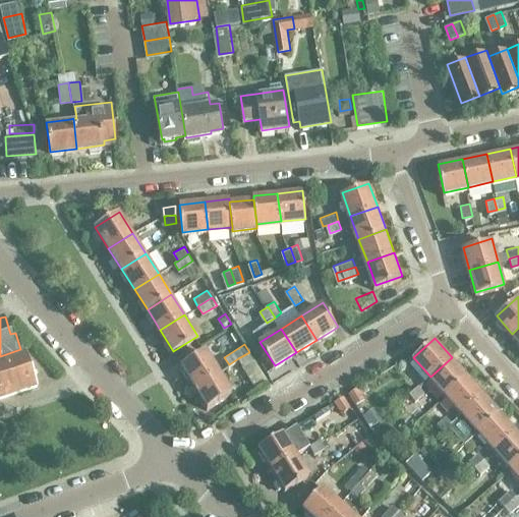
[(0,356),(0,394),(38,383),(26,348),(20,349),(0,356)]
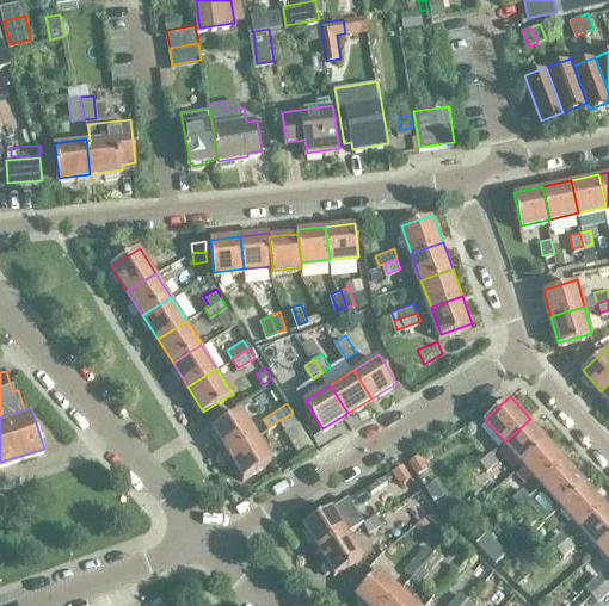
[(213,428),(228,452),(257,434),(241,410),(213,428)]
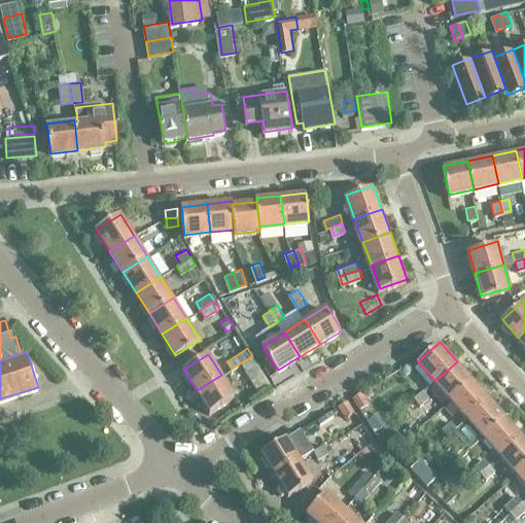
[(257,363),(252,356),(241,362),(246,371),(257,363)]
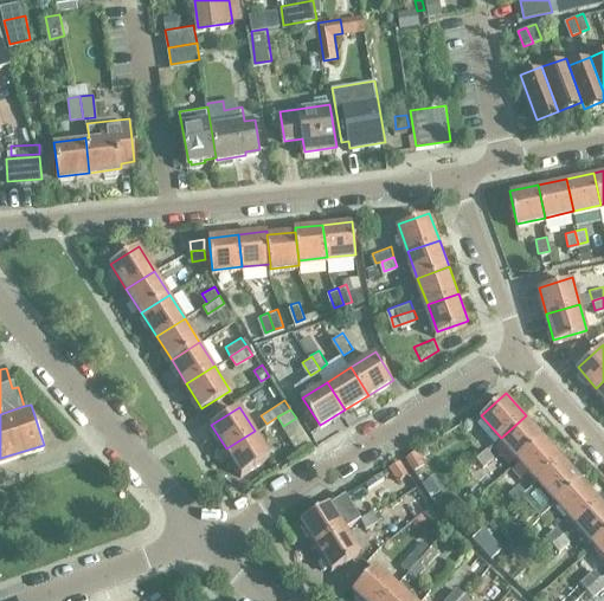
[(526,415),(501,438),(520,459),(545,437),(526,415)]
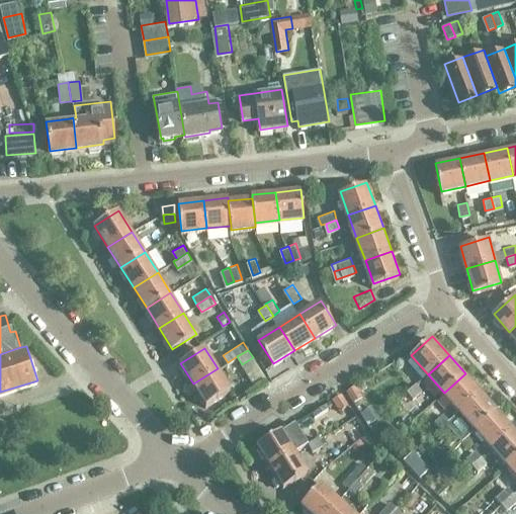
[(218,368),(193,383),(206,405),(231,390),(218,368)]
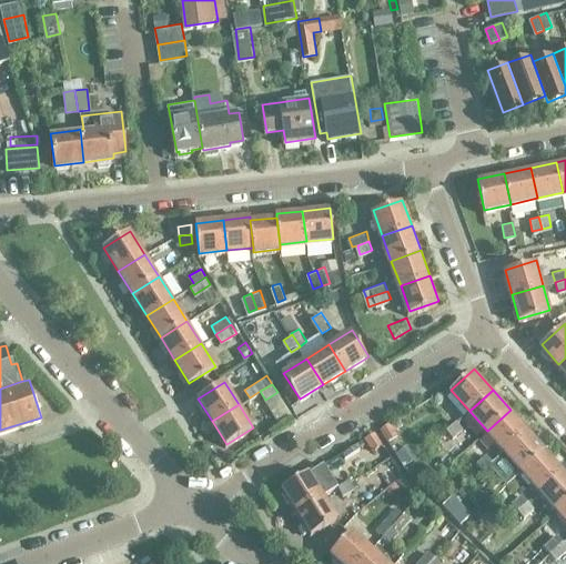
[(487,431),(504,451),(528,430),(511,410),(487,431)]
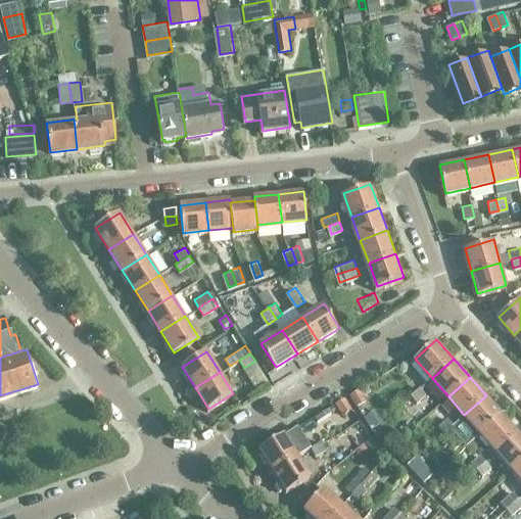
[(359,386),(350,392),(358,404),(366,397),(359,386)]
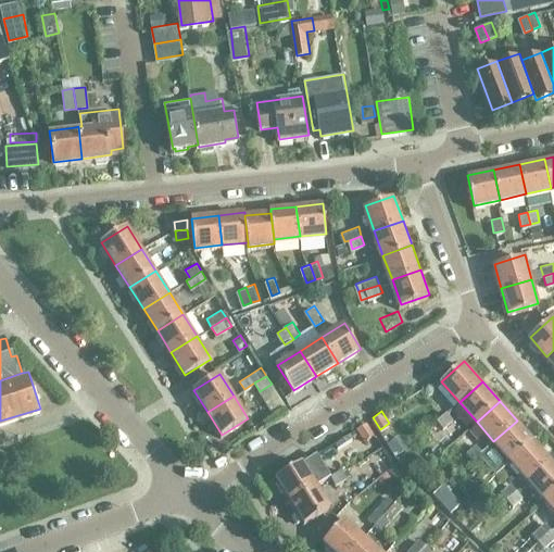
[(447,411),(437,419),(443,427),(454,418),(447,411)]
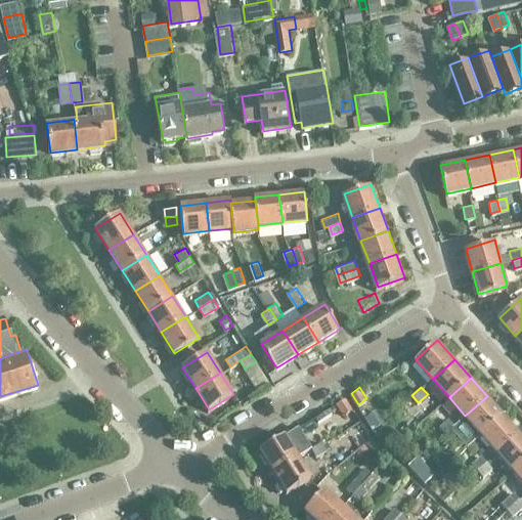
[(346,396),(337,402),(343,414),(353,407),(346,396)]
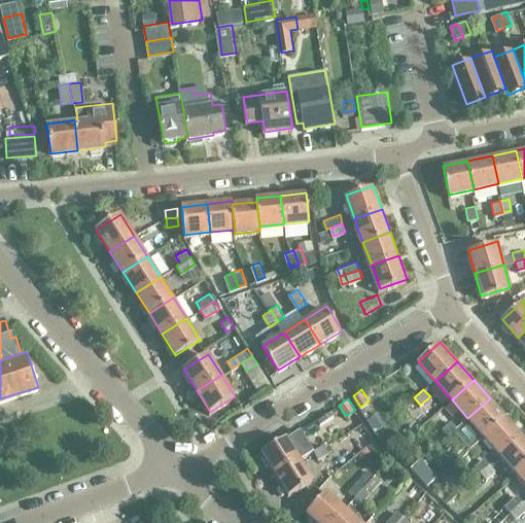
[(490,398),(467,418),(484,437),(505,417),(490,398)]
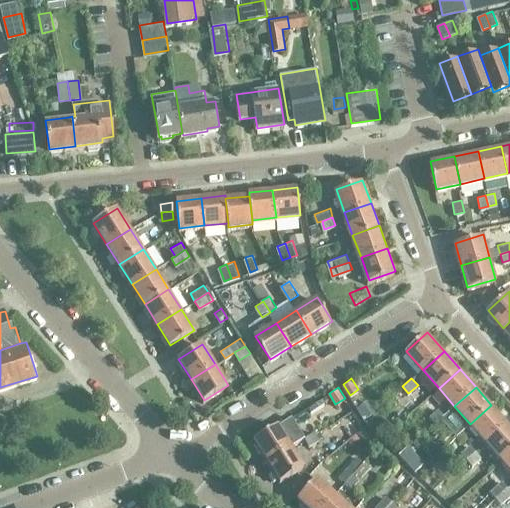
[(470,424),(486,441),(507,422),(491,405),(470,424)]
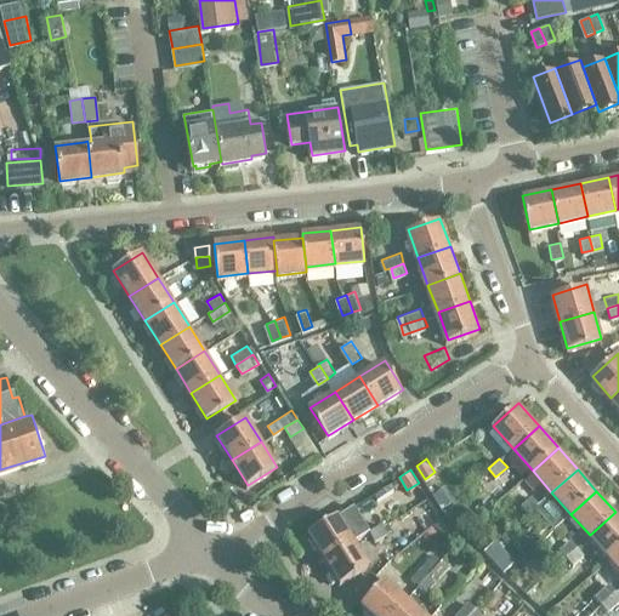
[(522,505),(528,512),(539,502),(533,495),(522,505)]
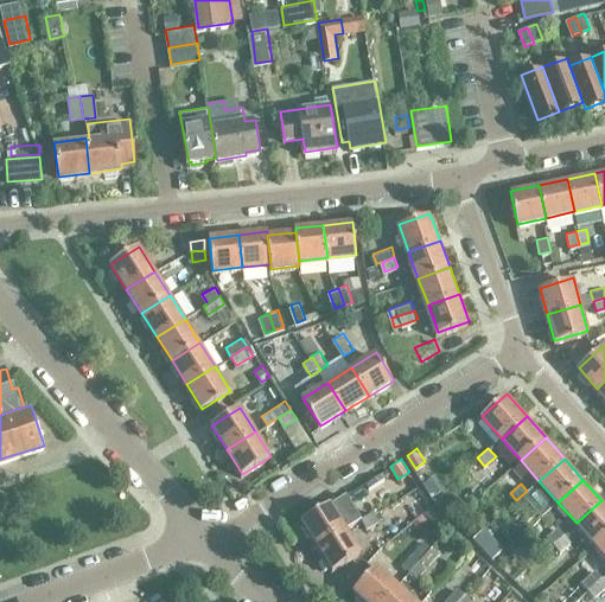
[(534,499),(527,491),(516,500),(523,508),(534,499)]
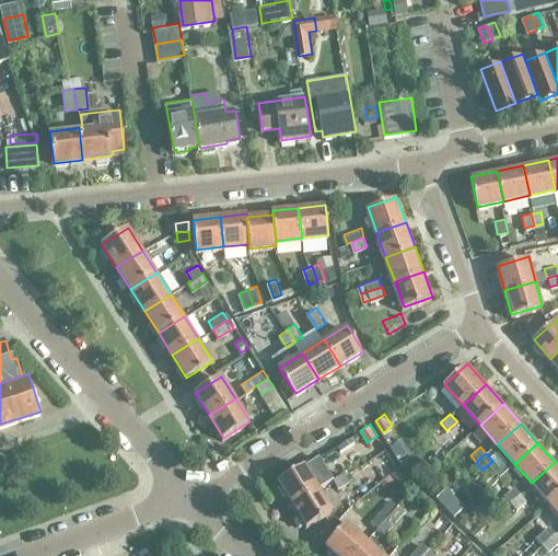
[(557,464),(555,462),(532,483),(549,502),(557,495),(557,464)]
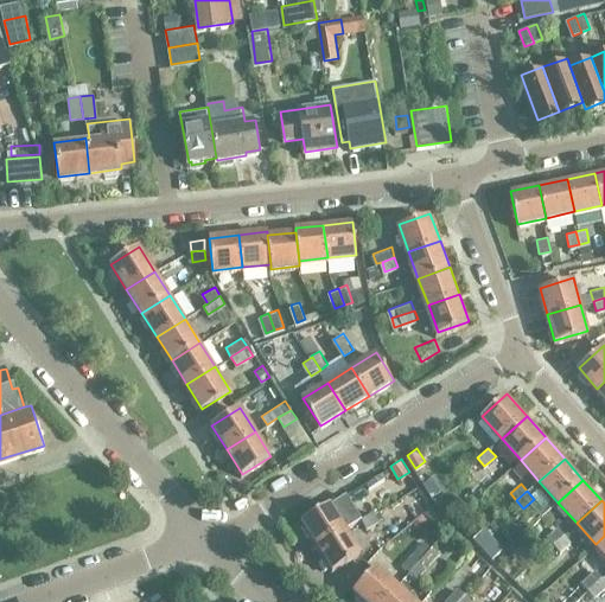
[(303,520),(317,545),(346,527),(331,503),(303,520)]
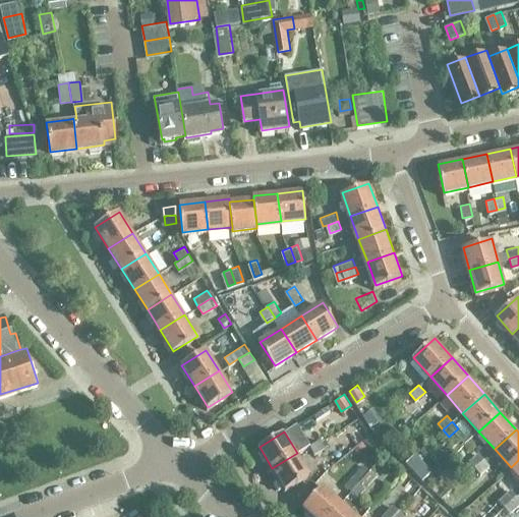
[(322,438),(310,445),(314,452),(326,445),(322,438)]
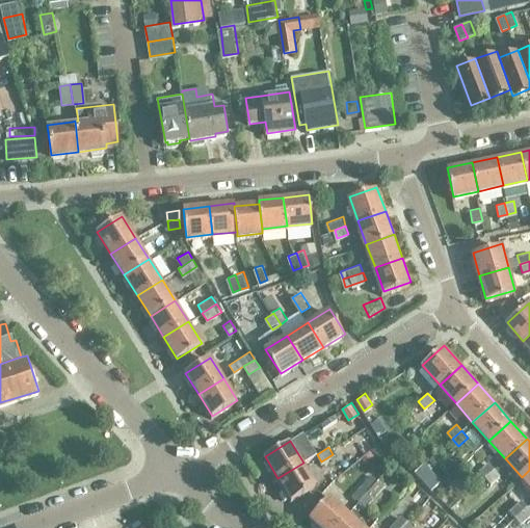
[(479,470),(485,477),(495,469),(488,462),(479,470)]
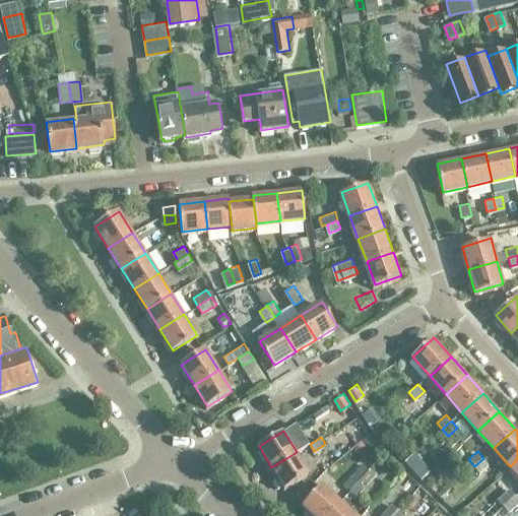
[(297,452),(271,467),(284,489),(310,472),(297,452)]
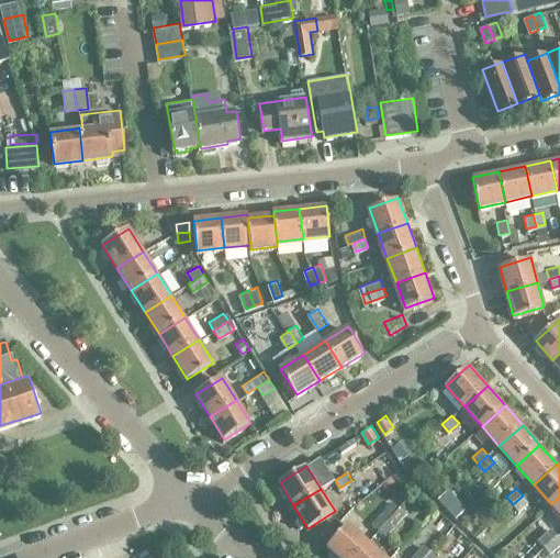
[(459,515),(466,509),(450,491),(443,498),(459,515)]
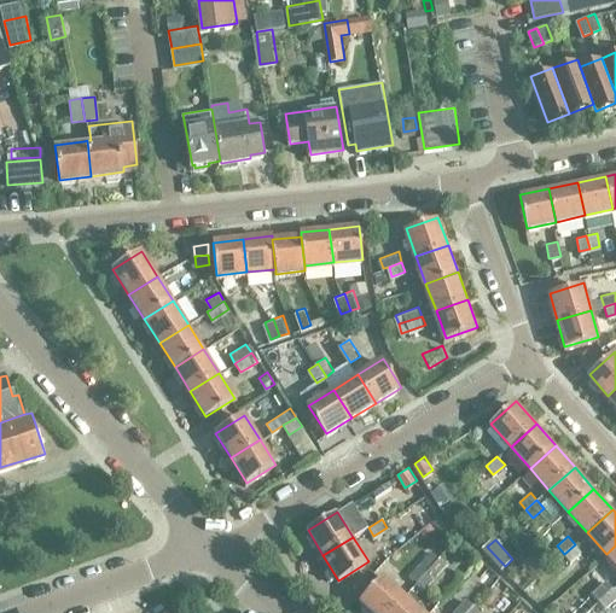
[(582,552),(575,544),(564,554),(571,561),(582,552)]
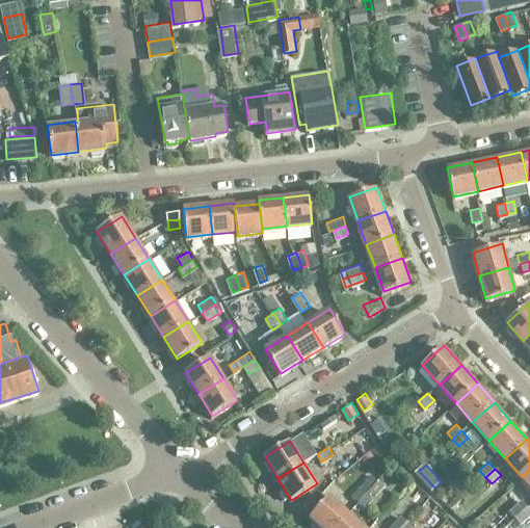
[(352,493),(360,499),(379,477),(372,471),(352,493)]
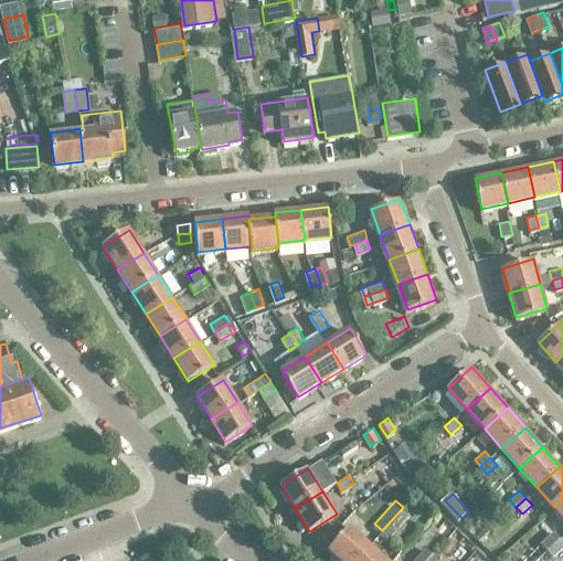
[(410,514),(403,507),(382,530),(389,537),(410,514)]
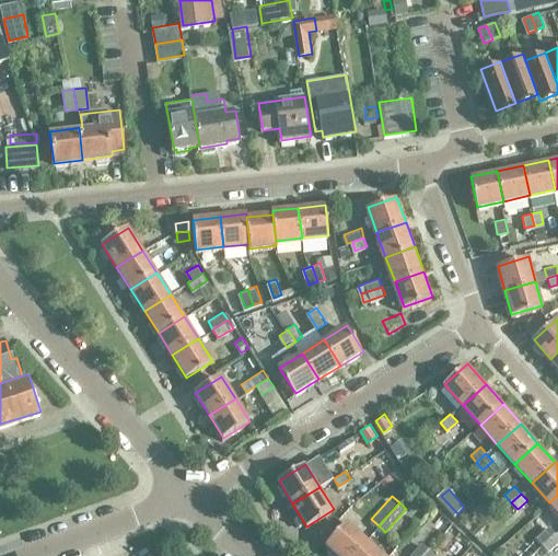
[(326,545),(337,555),(351,555),(367,540),(347,521),(326,545)]
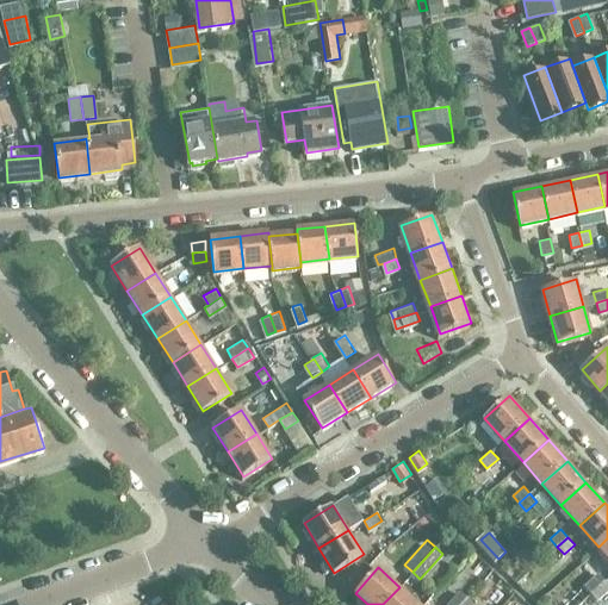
[(585,585),(591,592),(606,580),(600,572),(585,585)]
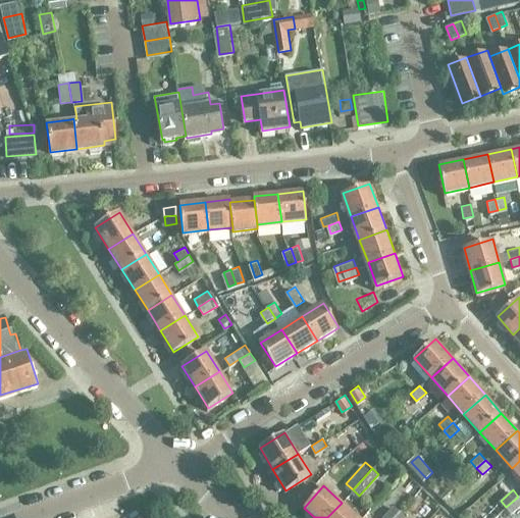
[(519,498),(518,497),(506,507),(512,514),(519,506),(519,498)]
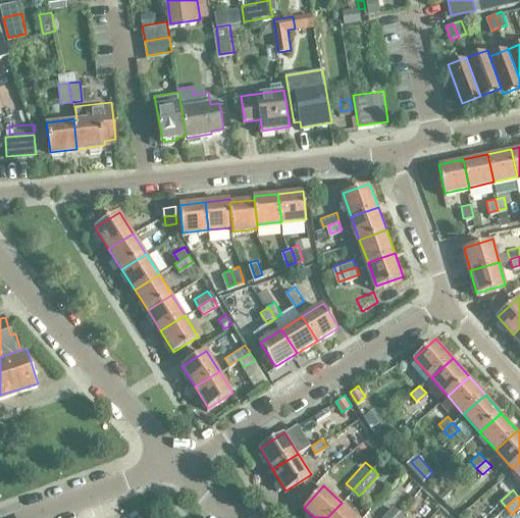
[(327,517),(359,517),(342,503),(327,517)]
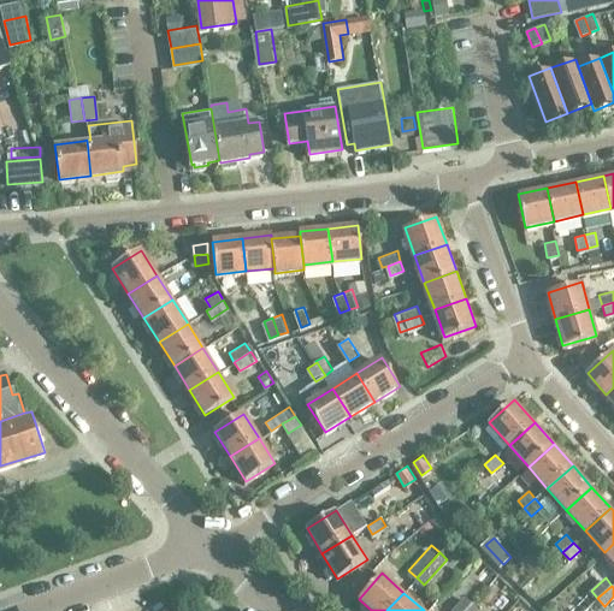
[(453,609),(455,610),(464,610),(470,605),(461,599),(453,609)]
